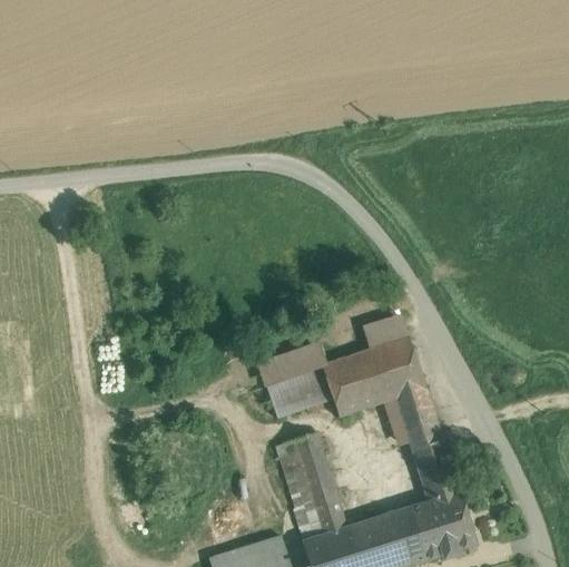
[(401,315),(335,336),(342,355),(408,334),(401,315)]
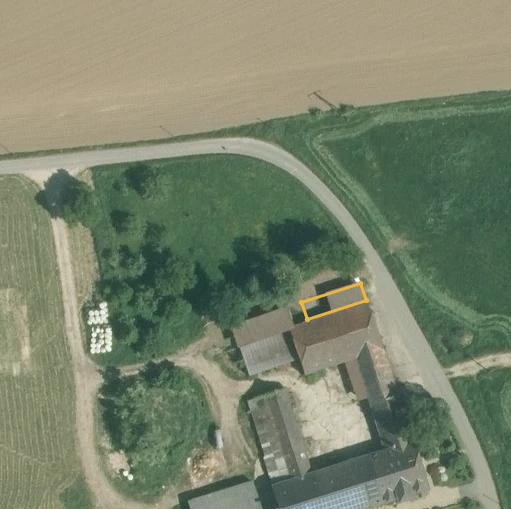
[(307,319),(287,326),(287,328),(298,356),(303,373),(347,359),(348,359),(382,347),(366,300),(307,319)]
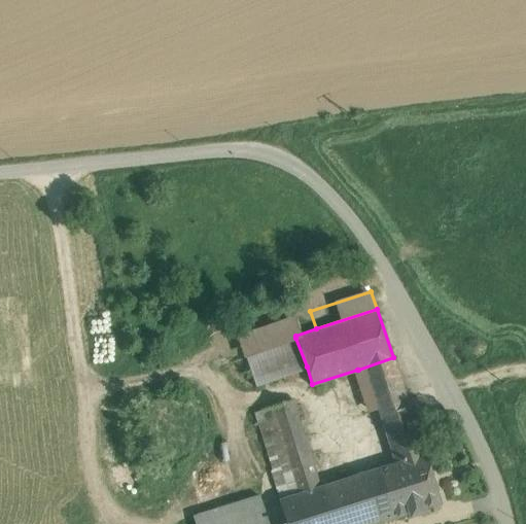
[(295,338),(245,353),(255,384),(307,367),(295,338)]
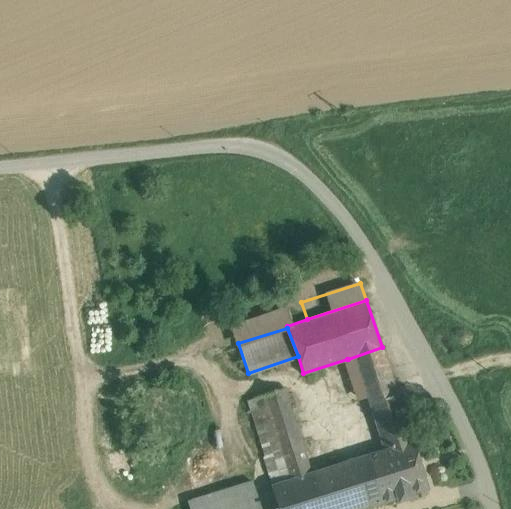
[(382,347),(348,359),(356,383),(390,372),(382,347)]
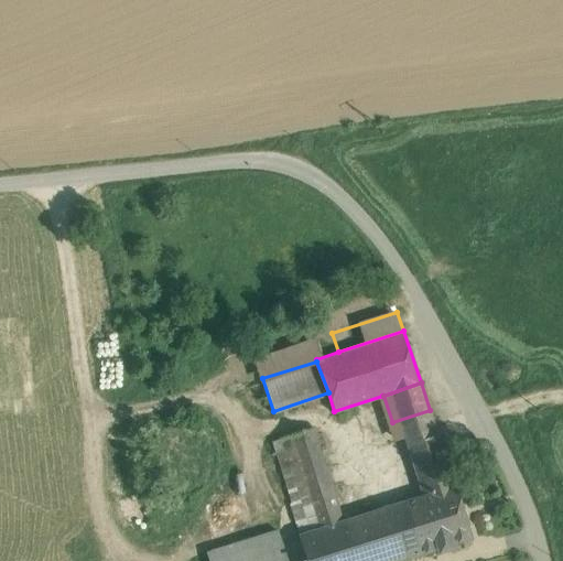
[(430,410),(392,422),(398,438),(403,437),(435,427),(430,410)]
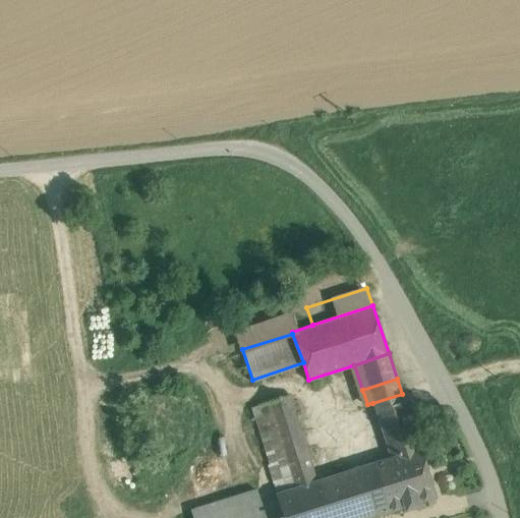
[(315,479),(288,394),(255,404),(257,413),(254,414),(270,462),(270,463),(285,458),(294,486),(277,492),(275,493),(282,517),(361,517),(386,511),(370,462),(315,479)]
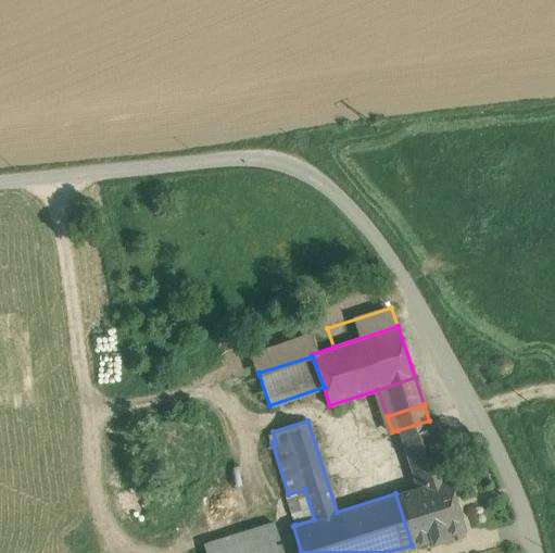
[(429,420),(398,430),(403,443),(416,487),(448,477),(429,420)]
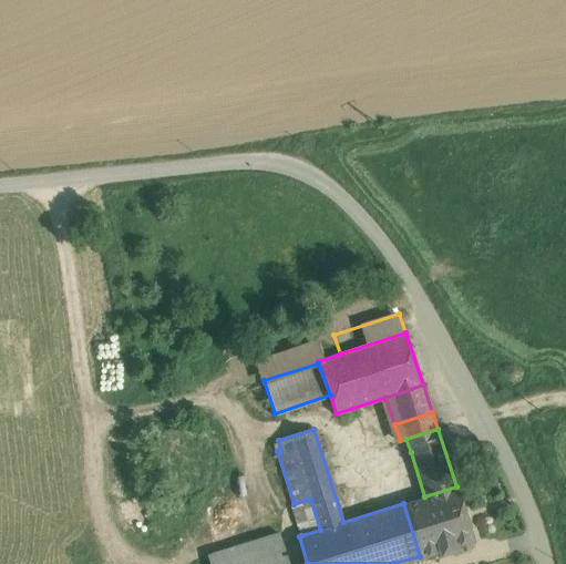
[(424,496),(403,503),(420,556),(473,540),(456,486),(424,496)]
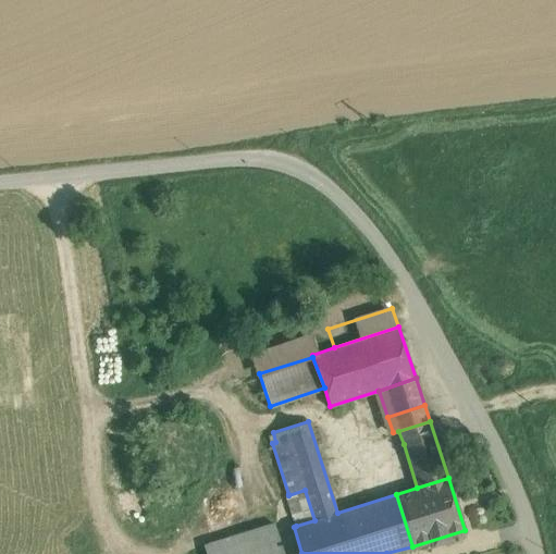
[(305,490),(288,495),(288,494),(286,495),(296,526),(314,520),(305,490)]
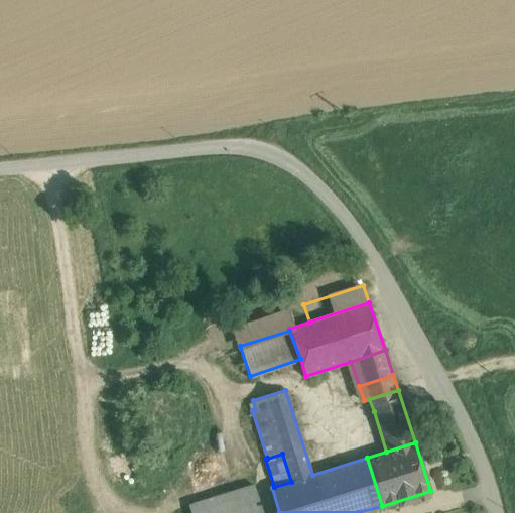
[(260,512),(252,485),(189,504),(191,512),(260,512)]
